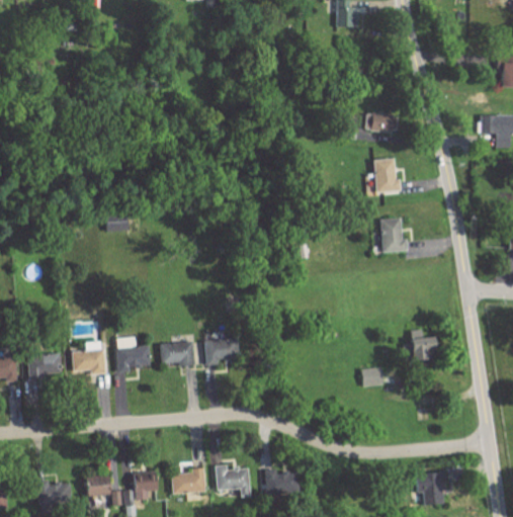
[(360,27),(359,10),(351,11),(350,0),(349,0),(338,0),(339,28),(360,27)]
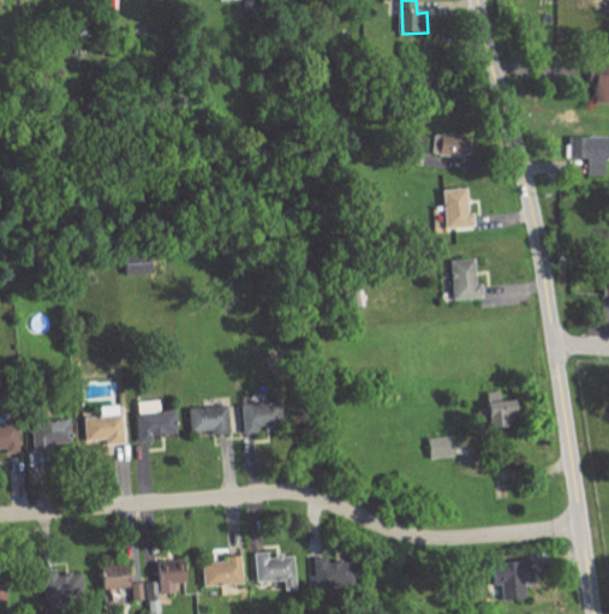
[(593,105),(608,105),(608,76),(595,76),(593,105)]
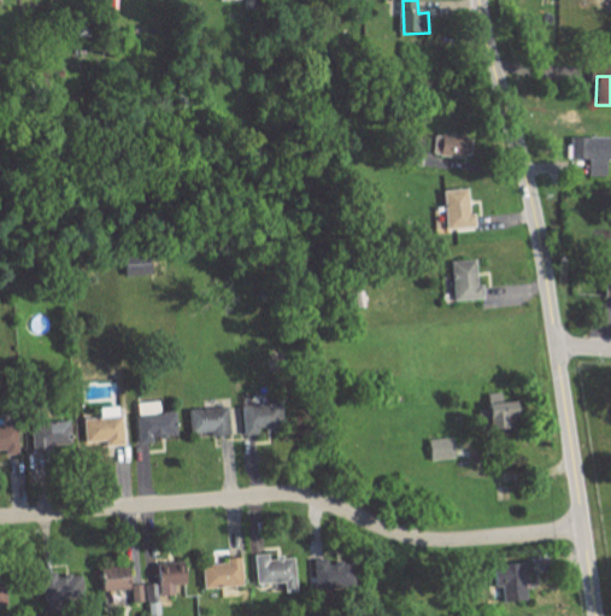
[(436,136),(435,157),(471,158),(471,138),(436,136)]
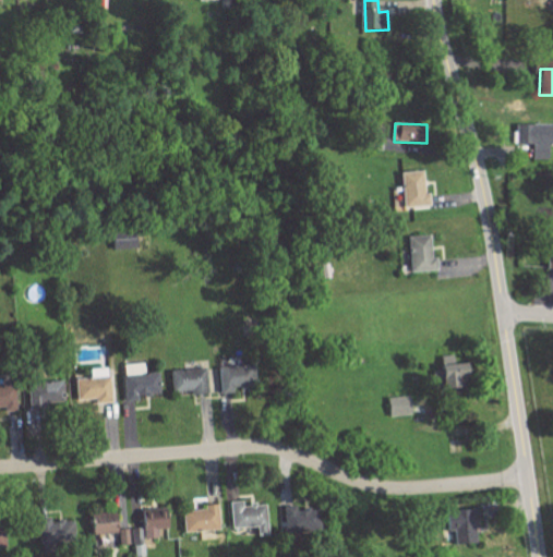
[(519,145),(536,145),(536,160),(551,160),(551,145),(552,145),(552,124),(519,125),(519,145)]
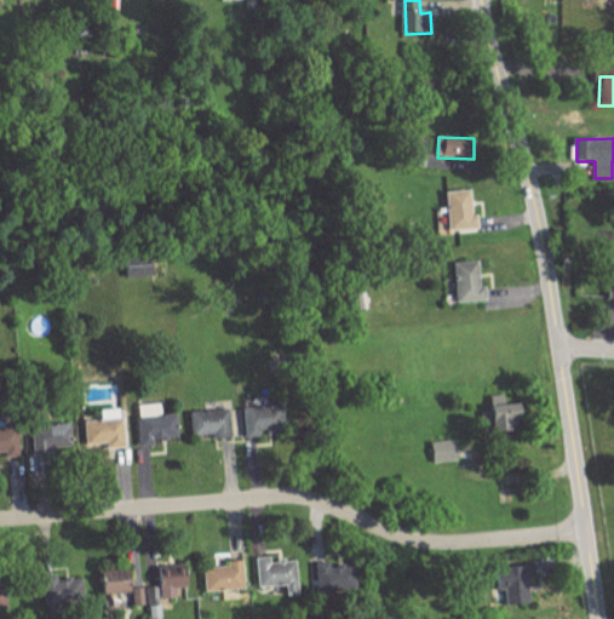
[(474,216),(474,191),(448,191),(449,231),(481,230),(480,216),(474,216)]
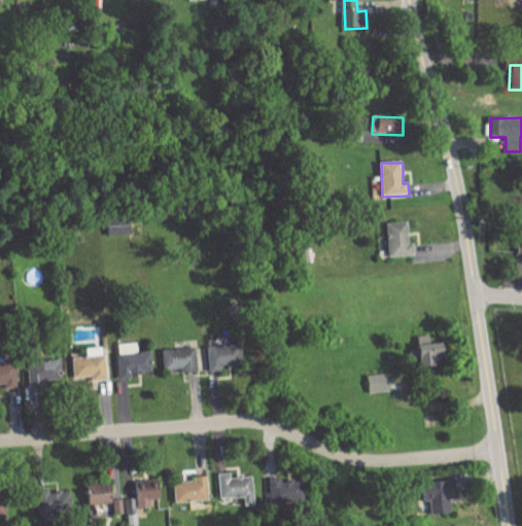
[(108,220),(109,236),(130,235),(130,219),(108,220)]
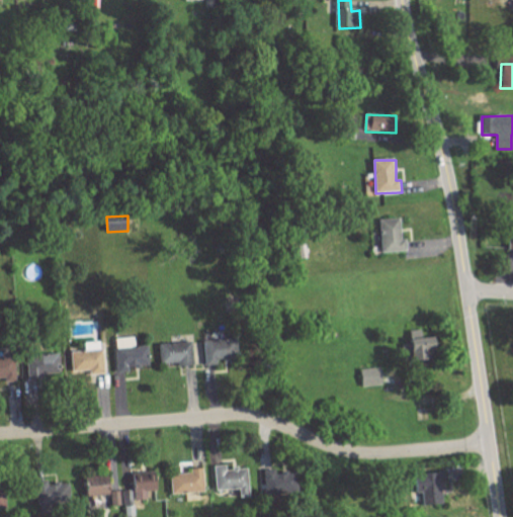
[(402,220),(381,220),(382,253),(408,252),(408,239),(403,239),(402,220)]
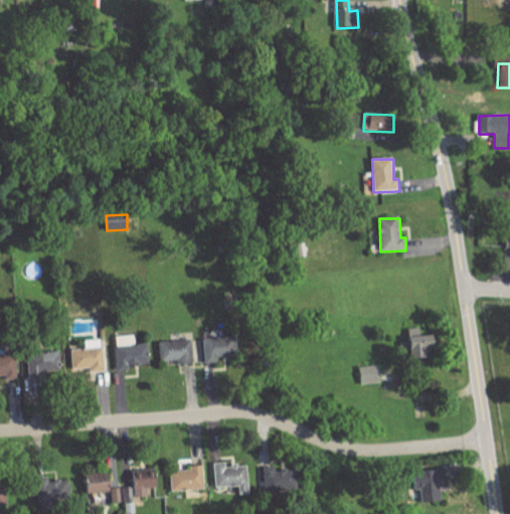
[(406,337),(408,358),(434,355),(431,334),(406,337)]
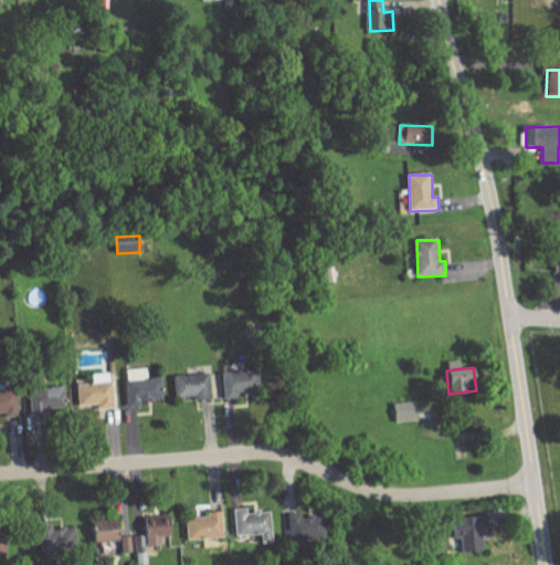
[(165,400),(164,377),(149,378),(148,368),(127,369),(129,406),(141,406),(141,400),(165,400)]
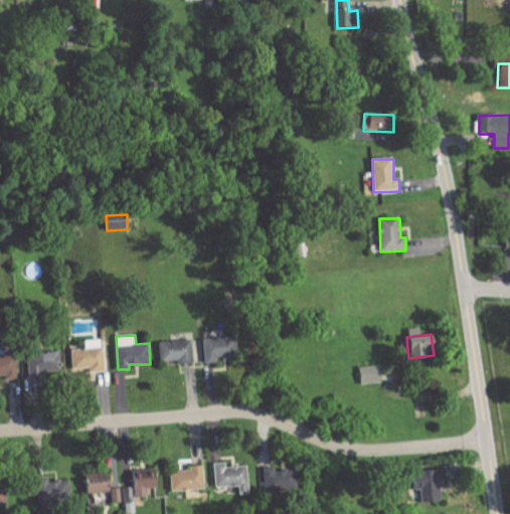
[(206,362),(217,362),(217,358),(238,357),(237,336),(205,337),(206,362)]
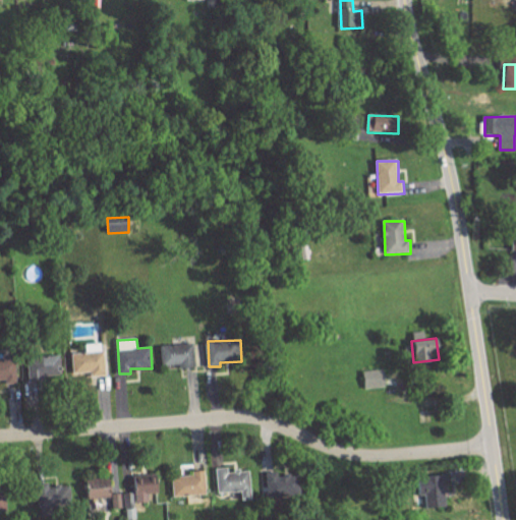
[(163,344),(163,364),(181,363),(181,367),(196,367),(195,343),(163,344)]
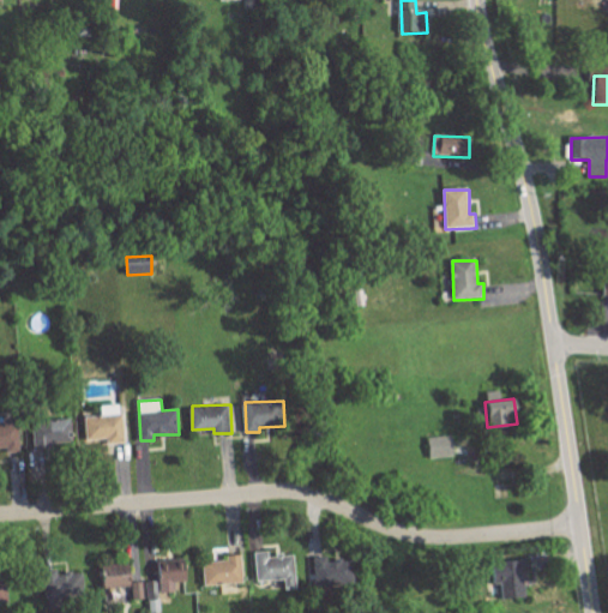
[(126,443),(125,414),(86,415),(86,439),(107,439),(107,444),(126,443)]
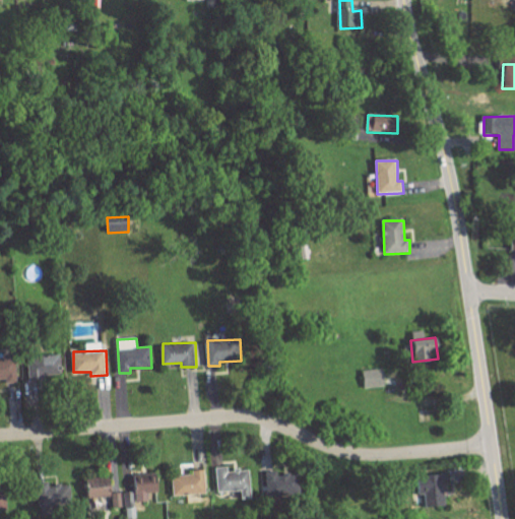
[(62,374),(61,354),(28,355),(28,380),(45,379),(45,375),(62,374)]
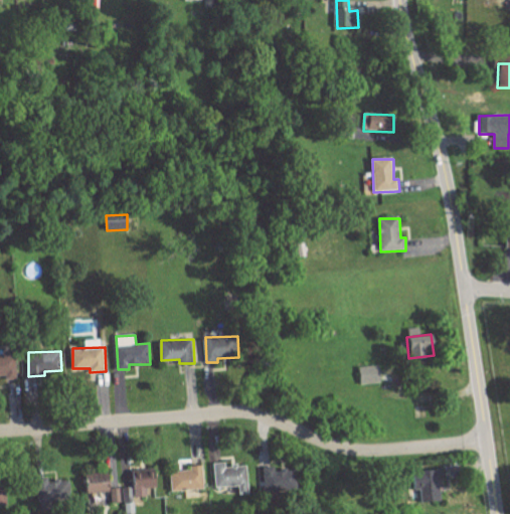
[(0,379),(0,382),(19,380),(16,353),(0,355),(0,379)]
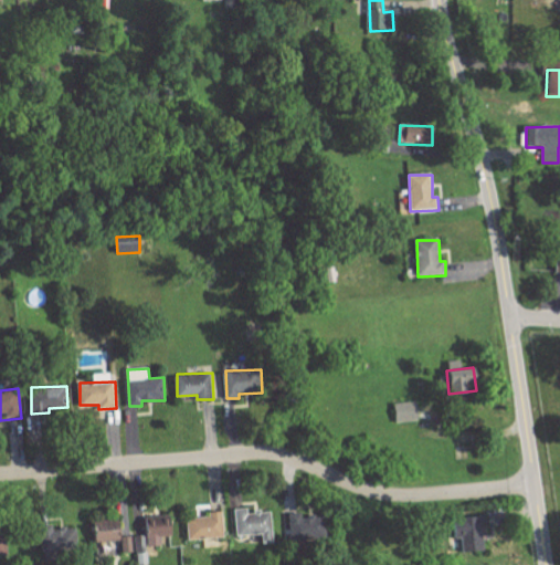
[(420,420),(418,400),(395,404),(398,422),(420,420)]
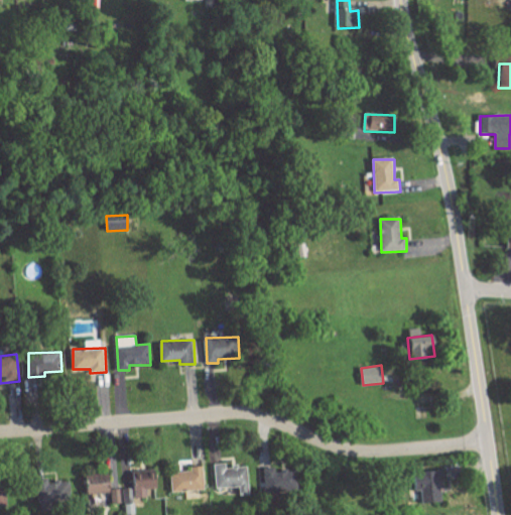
[(248,465),(227,466),(227,463),(215,464),(216,488),(240,487),(240,493),(250,493),(248,465)]
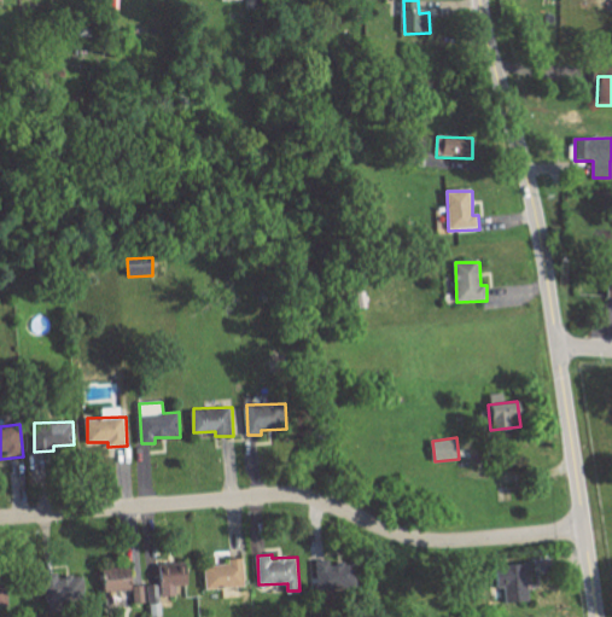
[(245,587),(244,558),(229,558),(229,564),(205,565),(207,588),(245,587)]
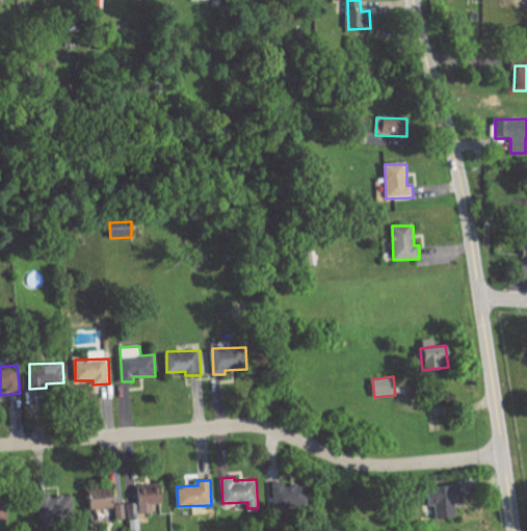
[(90,509),(106,509),(106,519),(138,519),(138,503),(127,503),(126,481),(90,482),(90,509)]
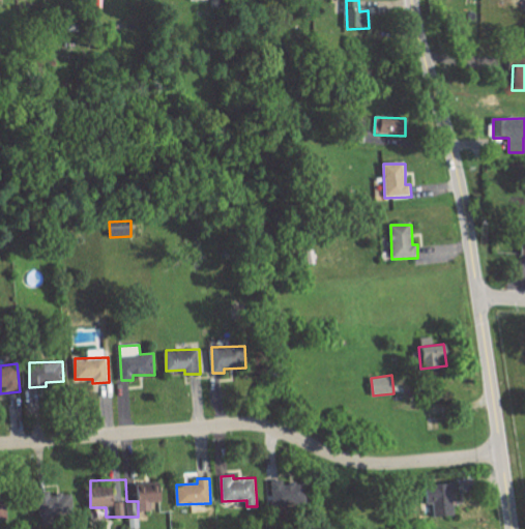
[(305,503),(307,480),(273,479),(272,502),(305,503)]
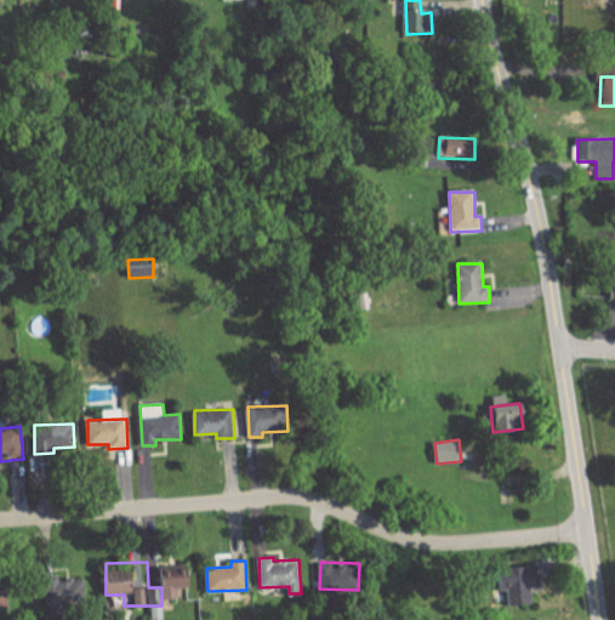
[(499,568),(500,591),(508,590),(508,604),(535,603),(533,566),(499,568)]
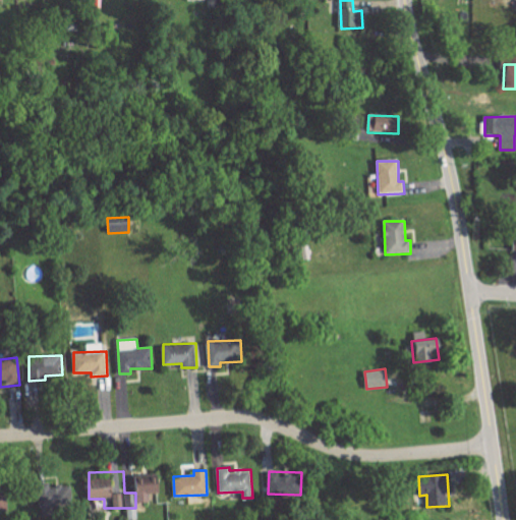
[(158,475),(135,475),(136,503),(150,503),(150,494),(158,494),(158,475)]
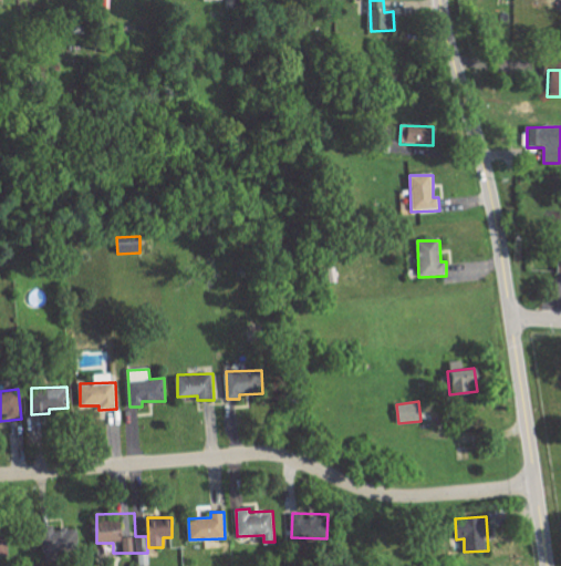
[(78,527),(54,530),(54,526),(41,527),(43,551),(79,548),(78,527)]
